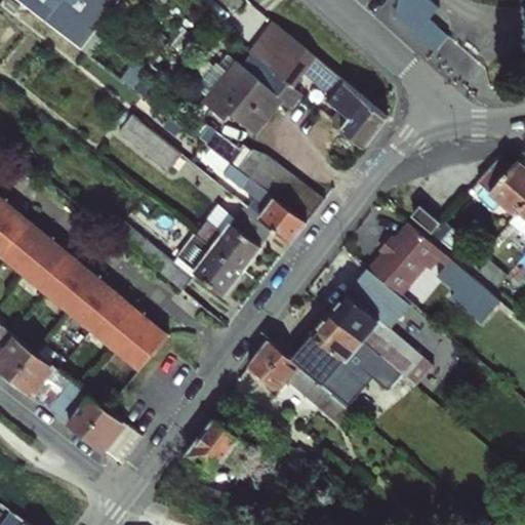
[(16,0),(82,49),(119,0),(16,0)]
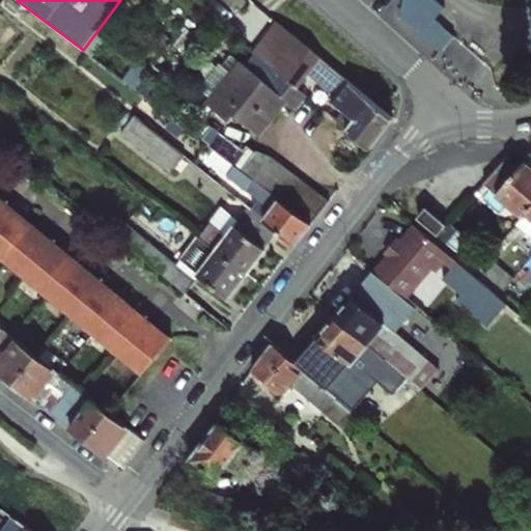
[(431,22),(407,0),(403,0),(400,17),(442,51),(454,37),(454,35),(435,18),(431,22)]
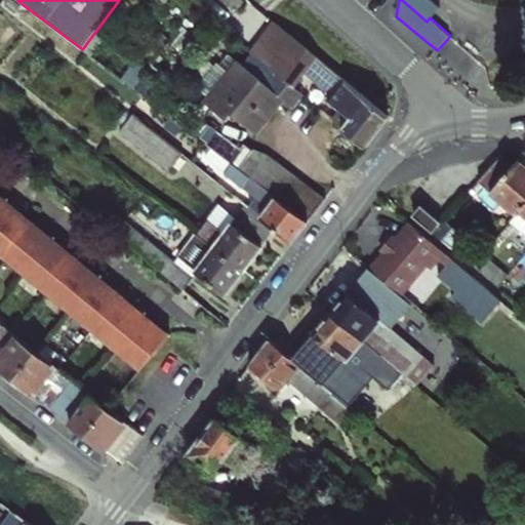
[(402,0),(427,22),(430,17),(410,0),(402,0)]
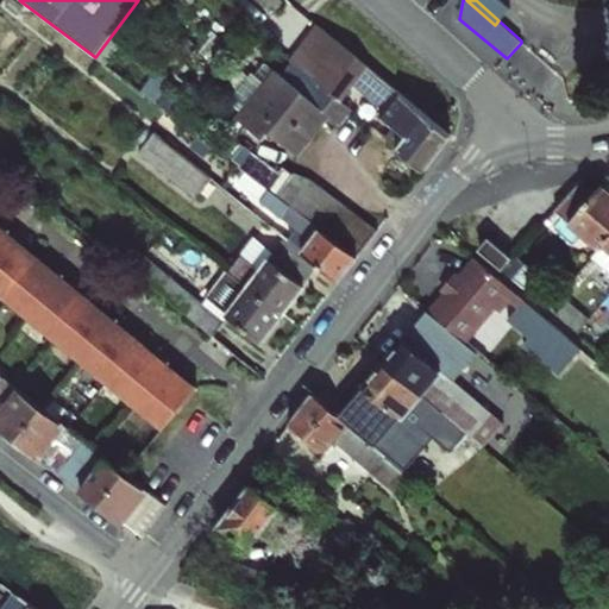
[(353,83),(368,67),(319,25),(290,60),(296,64),(305,70),(320,85),(339,100),(353,83)]
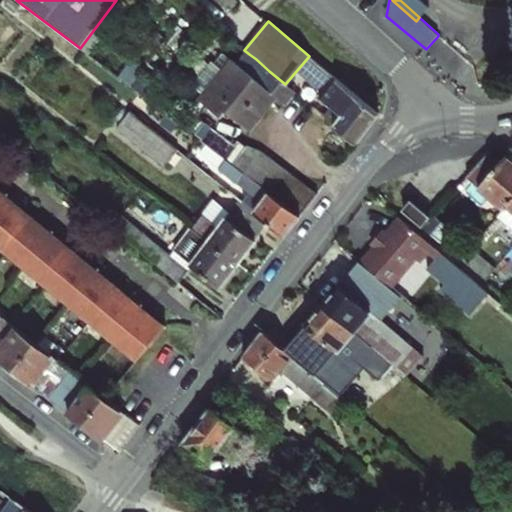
[(285,103),(295,92),(285,84),(269,71),(256,59),(249,54),(240,65),(233,59),(201,98),(223,116),(228,110),(250,128),(276,97),(285,103)]
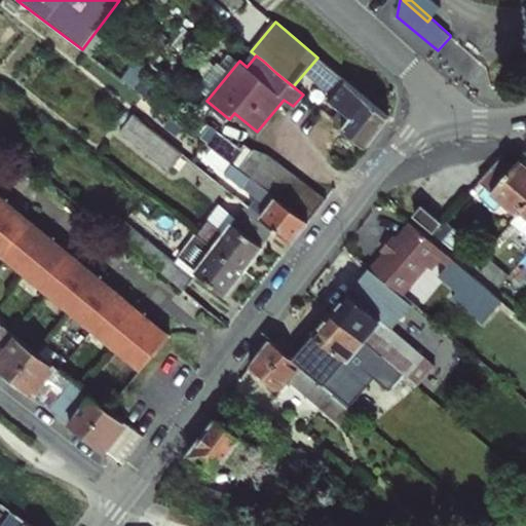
[(305,72),(320,84),(332,69),(317,58),(305,72)]
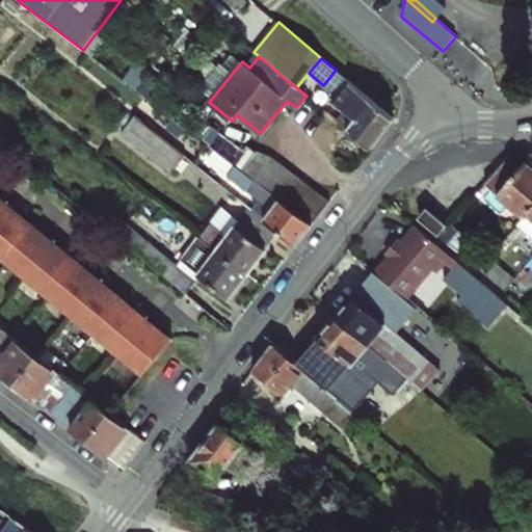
[(336,70),(323,85),(338,98),(334,102),(346,111),(338,122),(371,150),(395,118),(336,70)]
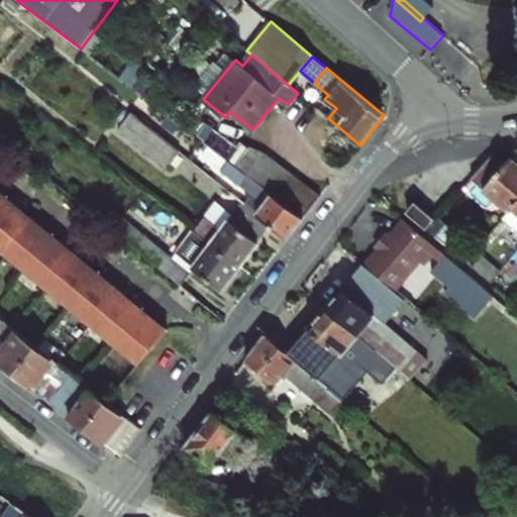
[(132,112),(118,129),(167,168),(181,150),(132,112)]
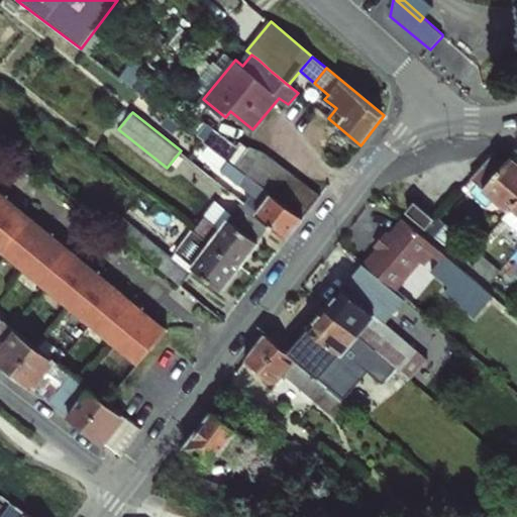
[(224,157),(304,218),(321,197),(265,152),(248,145),(244,151),(213,128),(203,140),(224,157)]
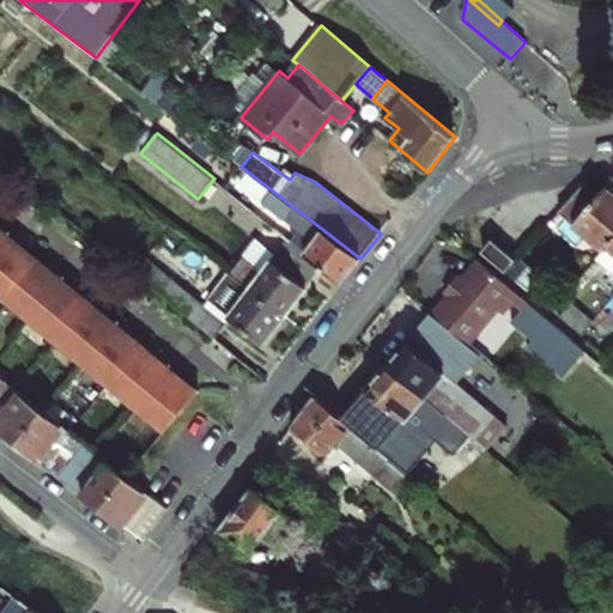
[(586,178),(559,211),(604,250),(612,240),(612,194),(605,188),(601,193),(586,178)]
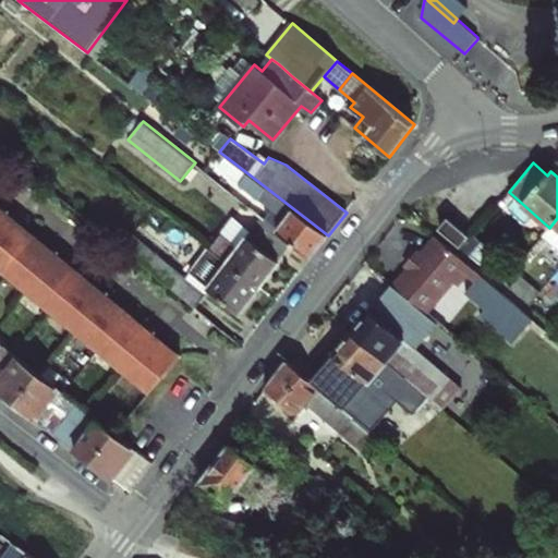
[(273,209),(265,219),(293,242),(312,257),(328,235),(242,169),(234,179),(240,183),(237,189),(256,204),(259,198),(273,209)]
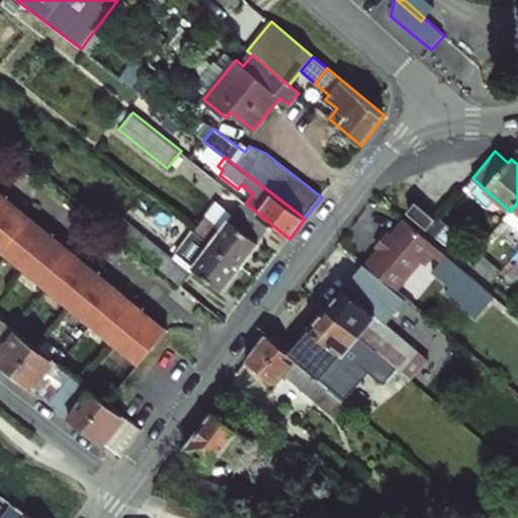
[(82,183),(72,194),(80,202),(90,189),(82,183)]
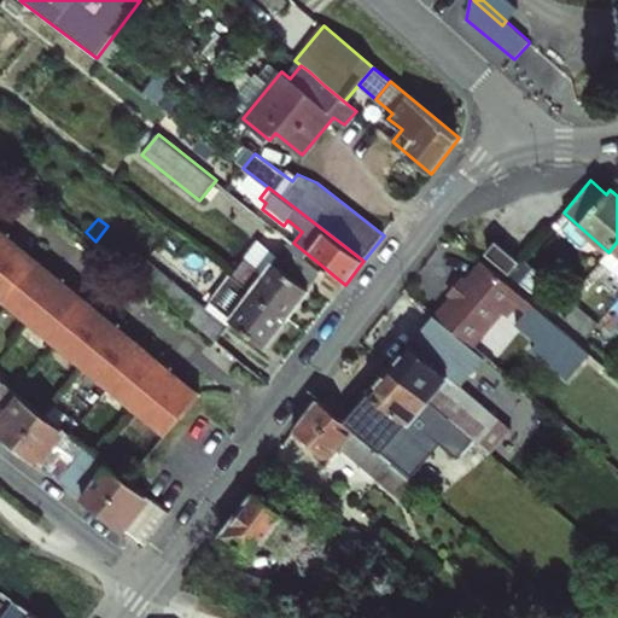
[(146,258),(108,226),(95,242),(134,273),(146,258)]
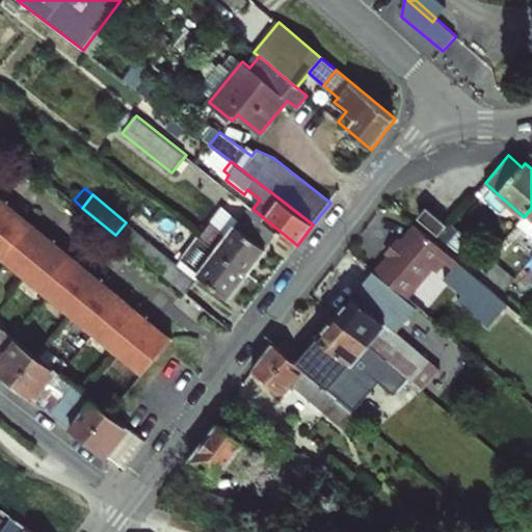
[(168,340),(0,201),(0,259),(2,262),(4,259),(48,294),(46,296),(72,317),(73,315),(116,350),(114,352),(140,374),(168,340)]
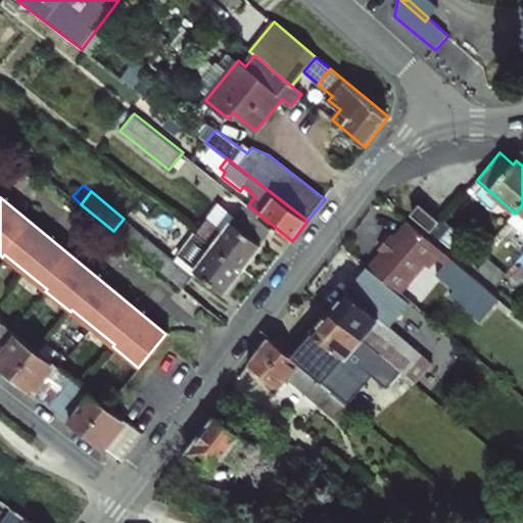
[(275,227),(248,205),(244,202),(233,218),(217,204),(196,231),(202,236),(243,269),(275,227)]
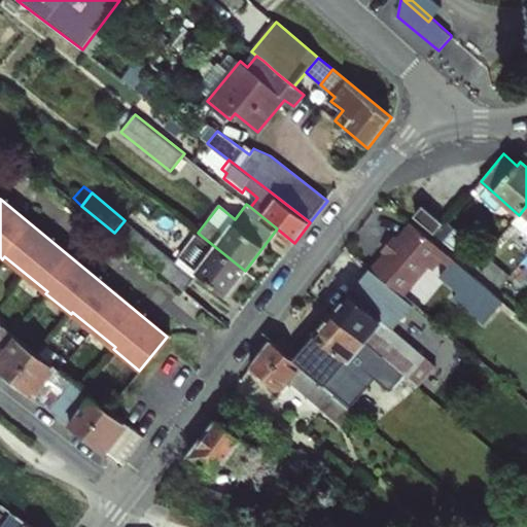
[(446,222),(426,206),(415,217),(434,235),(446,222)]
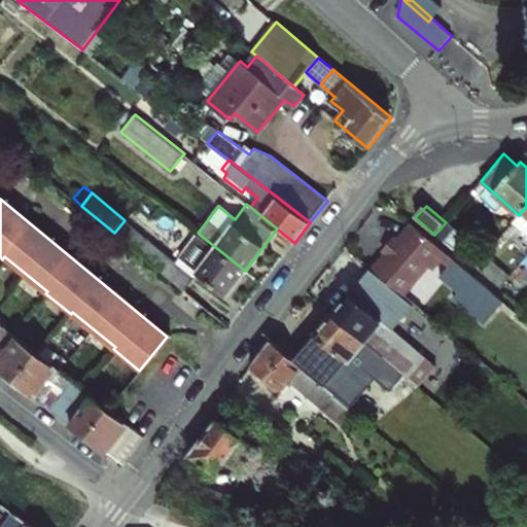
[(526,233),(526,206),(519,215),(514,221),(526,233)]
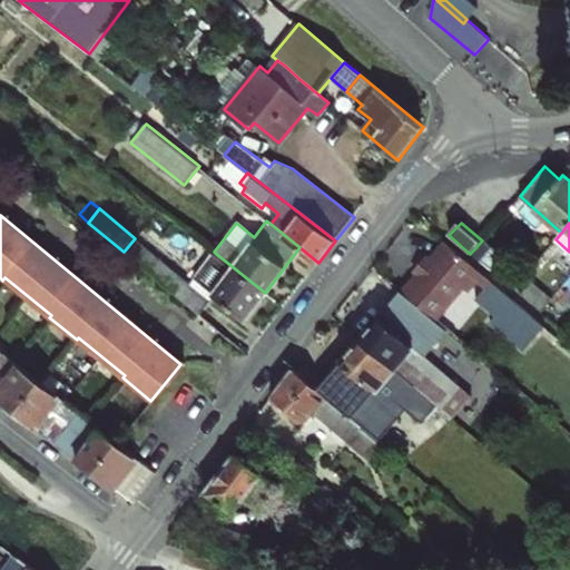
[(124,252),(198,312),(208,298),(135,238),(124,252)]
